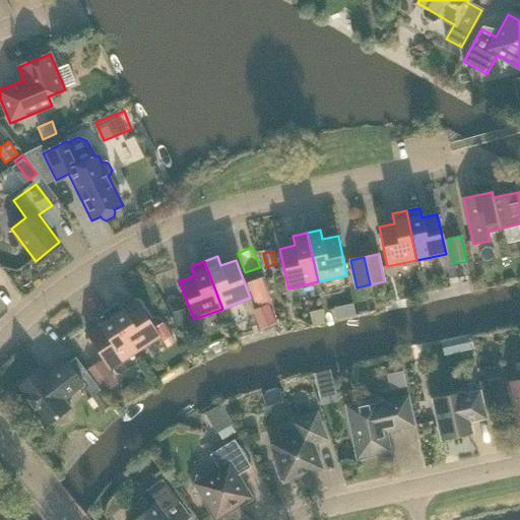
[(248,283),(253,297),(263,293),(258,279),(248,283)]
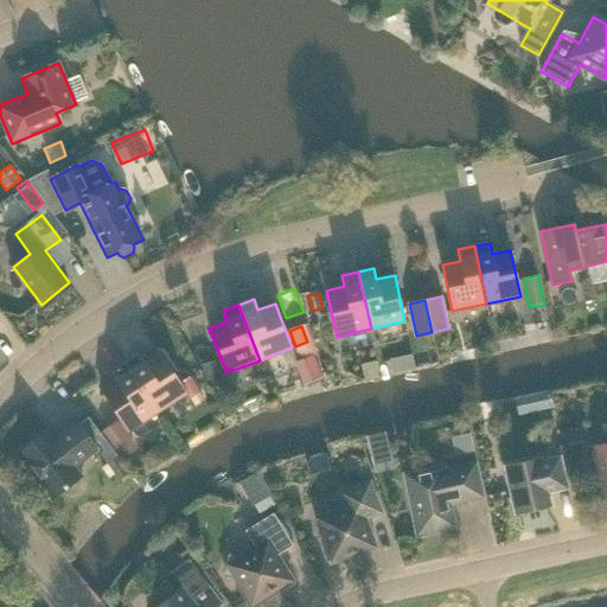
[(186,393),(160,352),(145,363),(139,353),(125,362),(157,411),(186,393)]
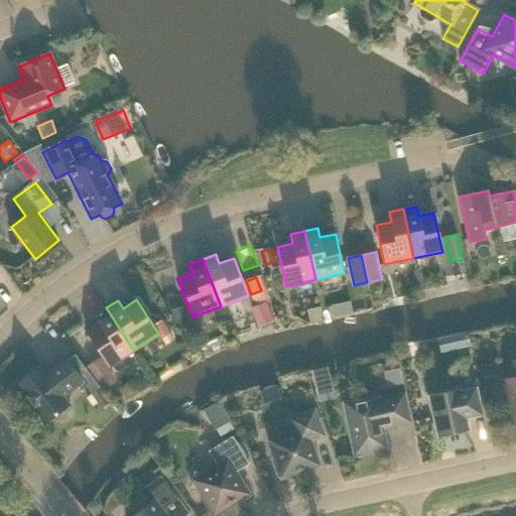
[(182,304),(170,309),(176,324),(188,318),(182,304)]
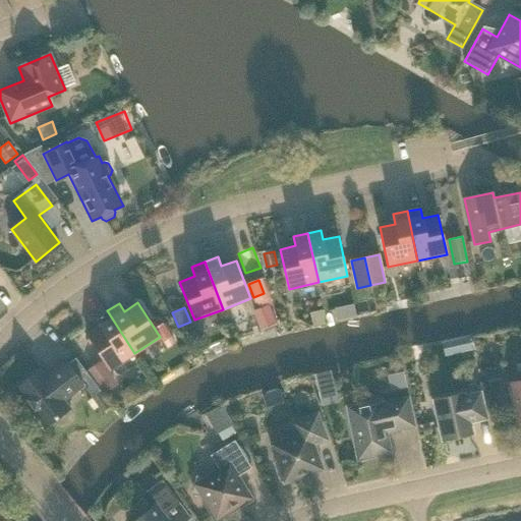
[(107,310),(96,319),(101,327),(88,336),(110,369),(134,353),(107,310)]
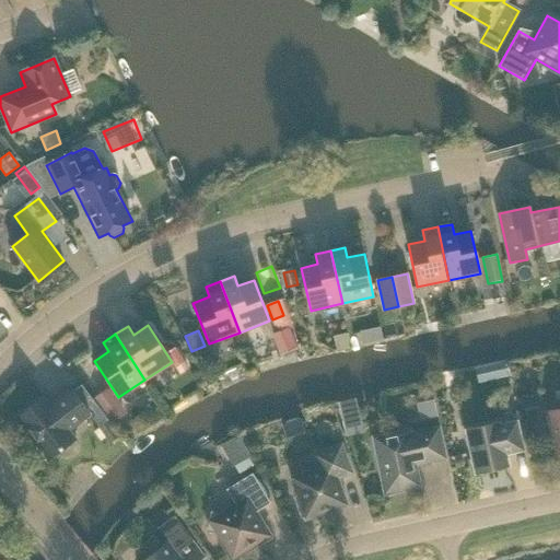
[(166,353),(176,368),(184,362),(174,348),(166,353)]
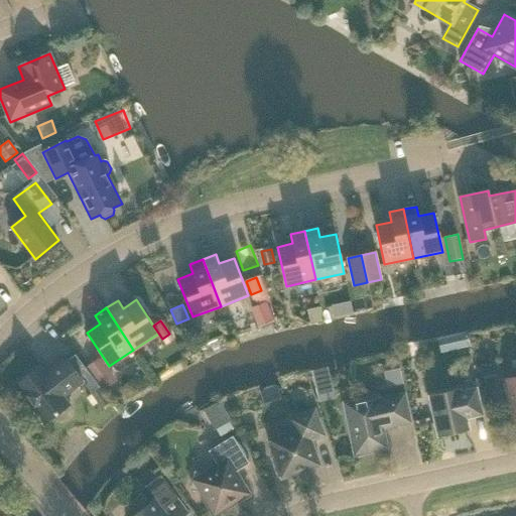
[(466,332),(454,335),(457,347),(469,345),(466,332)]
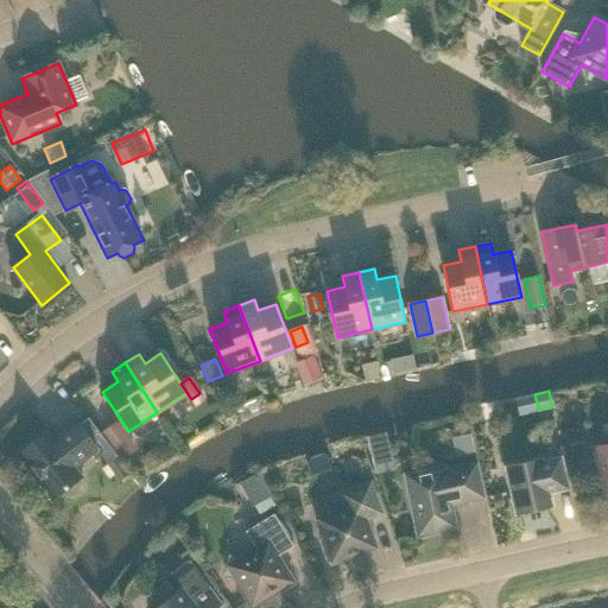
[(119,422),(102,432),(119,457),(120,460),(137,449),(119,422)]
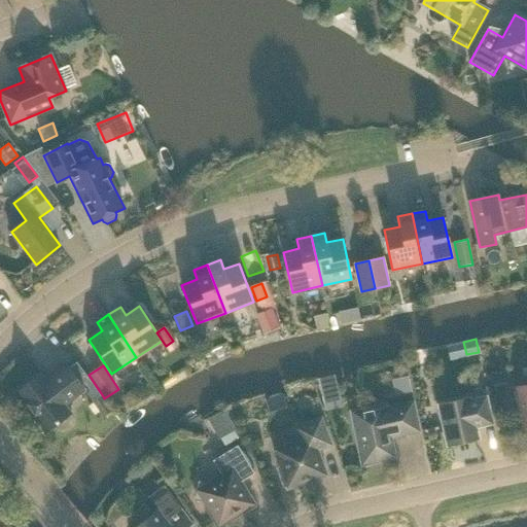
[(15,393),(44,433),(71,413),(65,405),(84,390),(68,367),(47,382),(41,374),(15,393)]
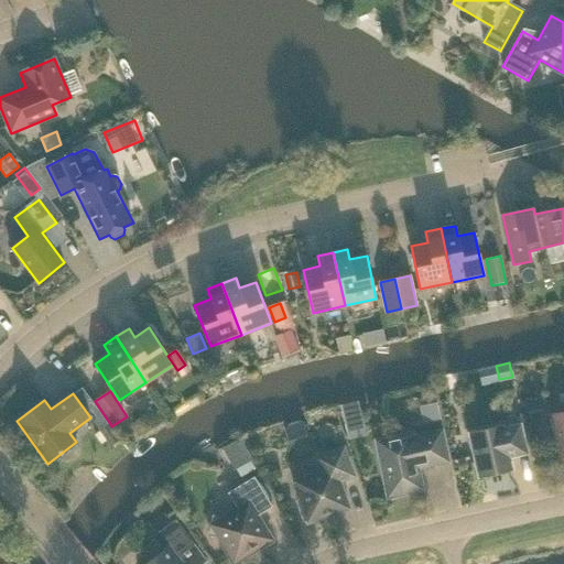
[(339,405),(349,441),(365,436),(356,401),(339,405)]
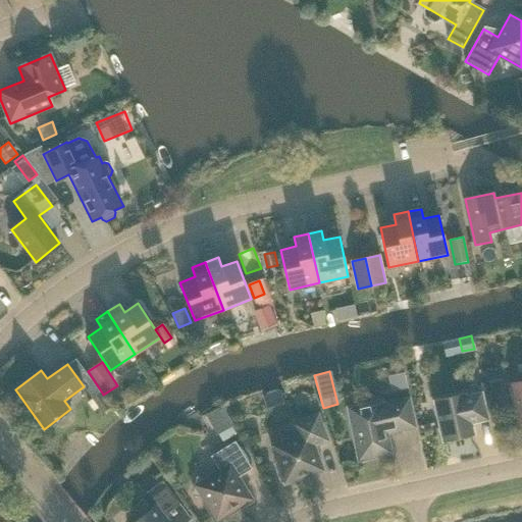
[(503,381),(501,371),(486,374),(488,384),(503,381)]
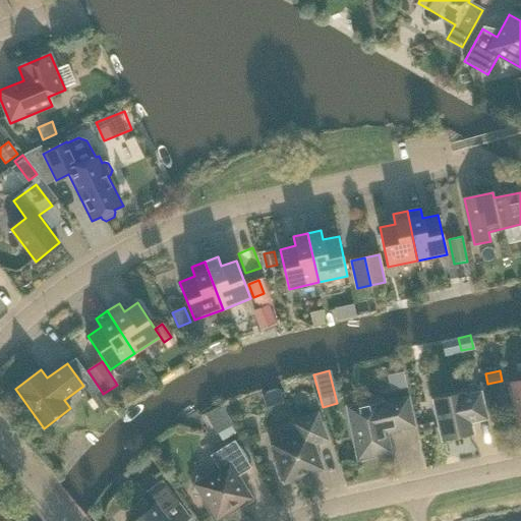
[(518,424),(520,423),(520,381),(509,384),(518,424)]
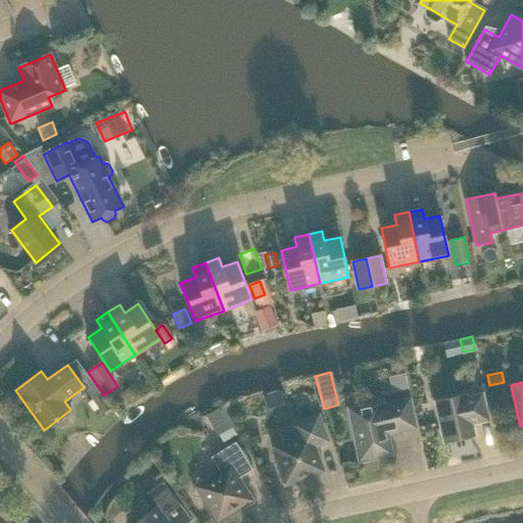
[(281,390),(264,395),(268,408),(285,402),(281,390)]
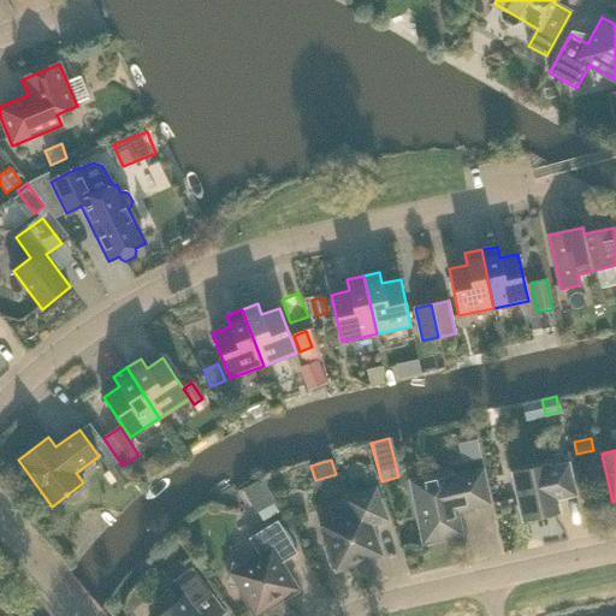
[(122,466),(120,463),(110,471),(120,487),(131,480),(122,466)]
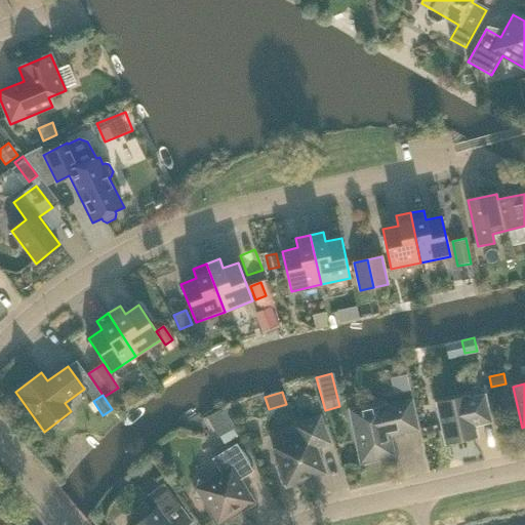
[(446,444),(471,439),(468,427),(489,421),(484,396),(468,400),(468,397),(437,404),(446,444)]
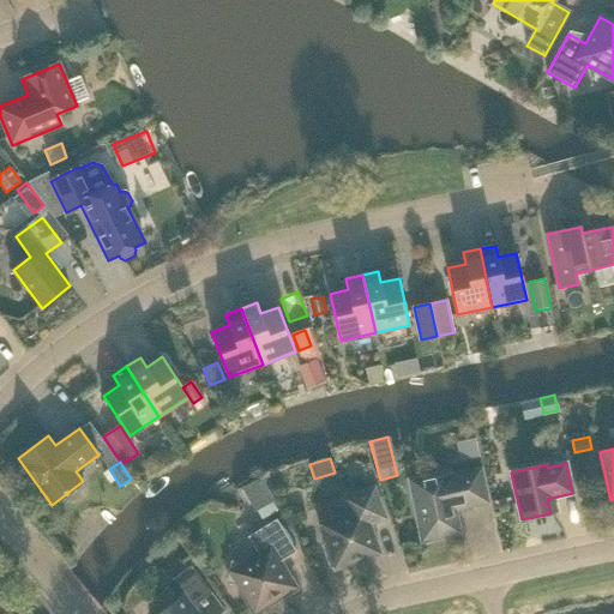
[(409,481),(422,541),(459,534),(455,510),(488,503),(481,470),(447,477),(446,473),(409,481)]
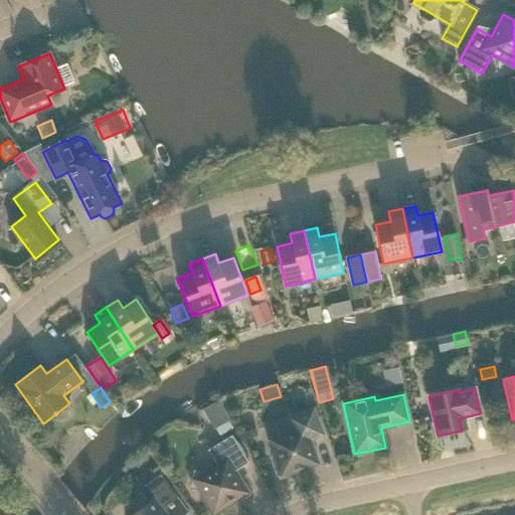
[(209,413),(216,426),(228,420),(220,406),(209,413)]
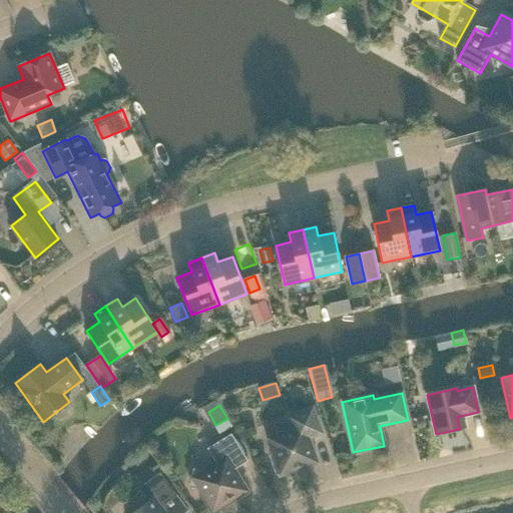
[(322,434),(313,407),(300,412),(305,425),(290,430),(267,438),(273,455),(270,456),(276,474),(279,473),(280,476),(318,463),(310,438),(322,434)]
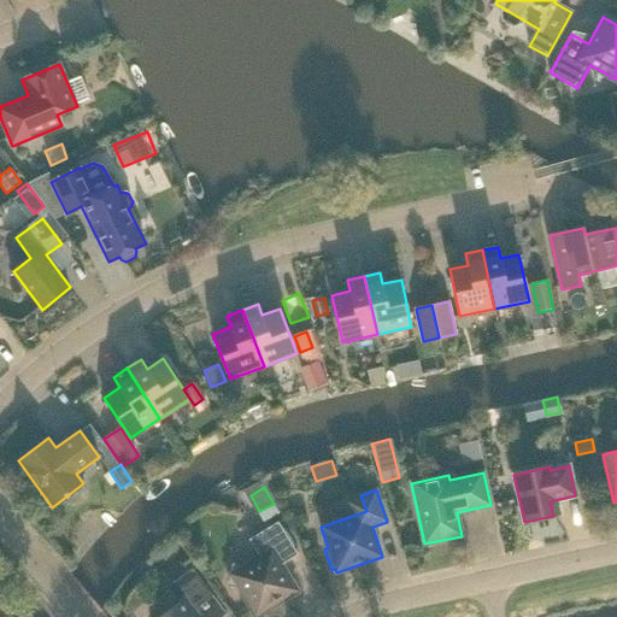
[(366,511),(360,495),(342,501),(348,517),(366,511)]
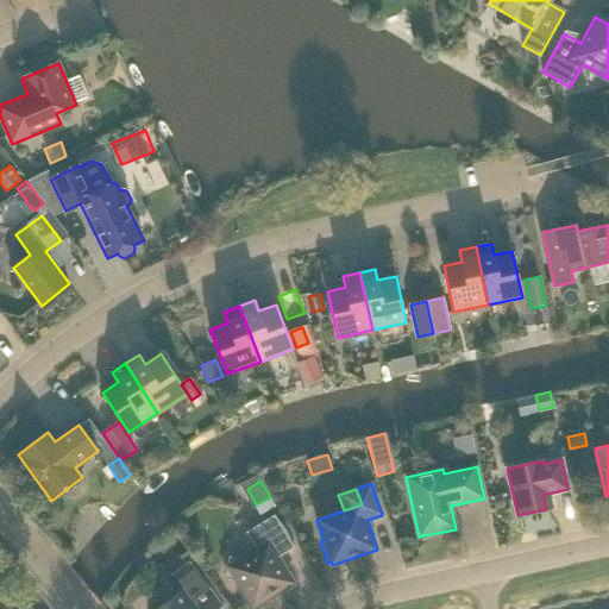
[(234,579),(252,608),(294,583),(278,557),(294,547),(275,515),(246,533),(256,551),(239,560),(231,558),(226,577),(234,579)]
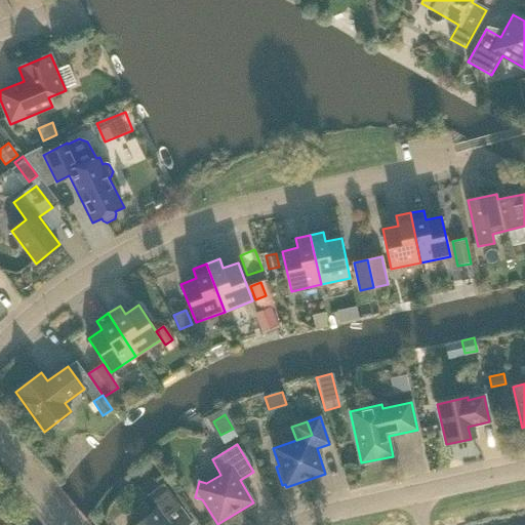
[(168,524),(166,521),(183,509),(164,484),(142,500),(152,514),(136,524),(168,524)]
